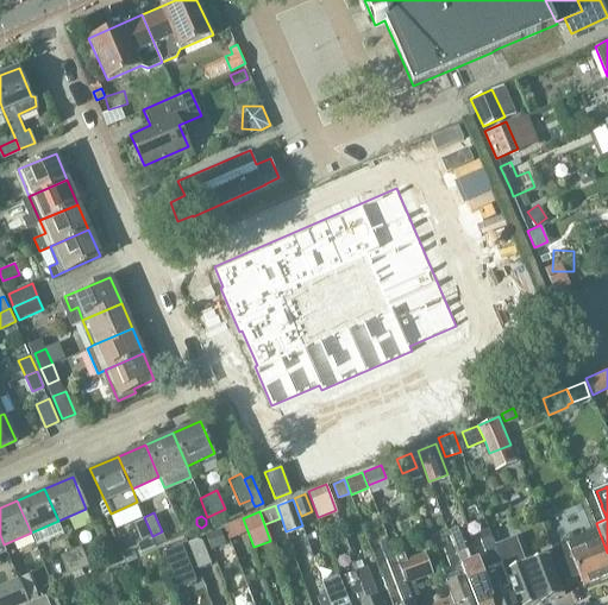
[(152,536),(144,517),(133,521),(142,540),(152,536)]
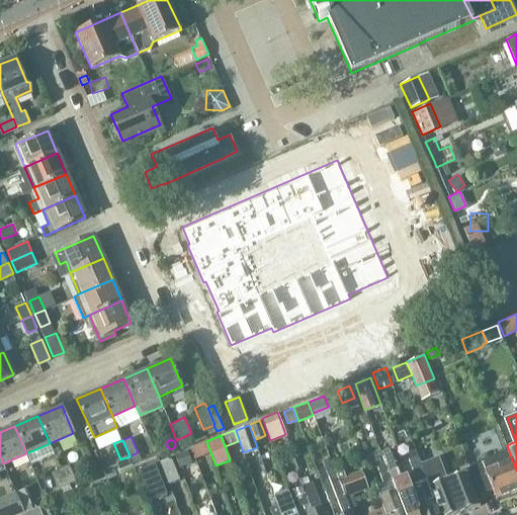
[(492,489),(495,498),(516,489),(516,470),(508,448),(467,465),(480,494),(492,489)]
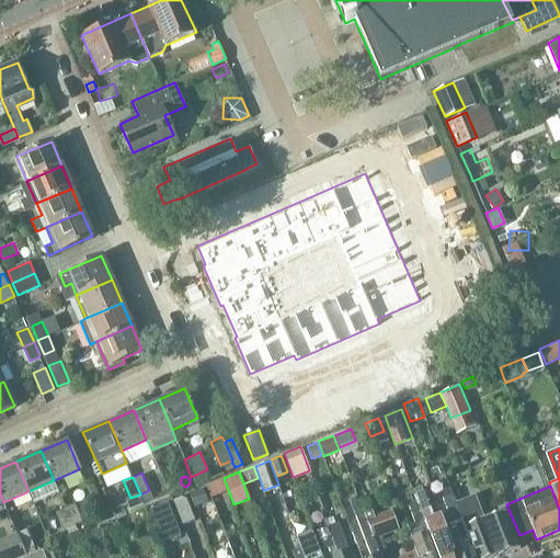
[(449,487),(440,490),(442,497),(452,493),(449,487)]
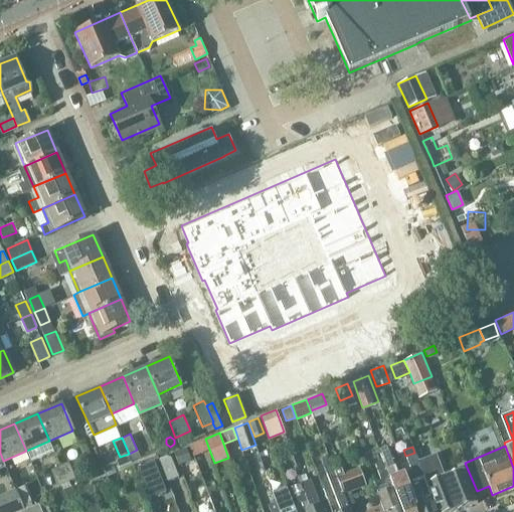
[(185,448),(173,452),(178,463),(189,458),(185,448)]
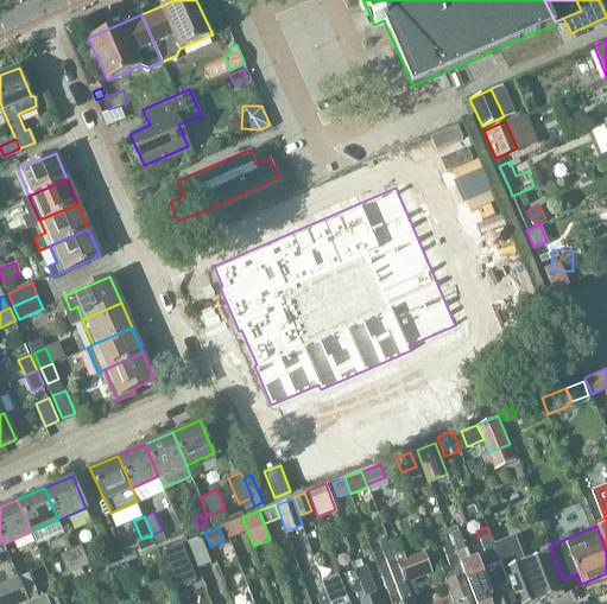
[(448,533),(451,541),(475,603),(491,603),(488,598),(492,596),(480,563),(469,566),(466,557),(468,555),(457,529),(448,533)]
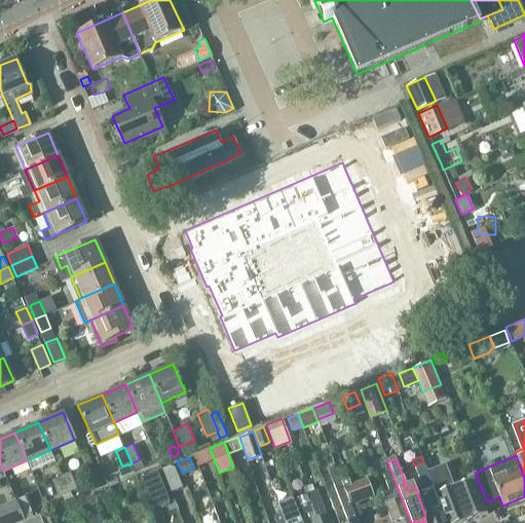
[(140,459),(132,463),(134,470),(143,467),(140,459)]
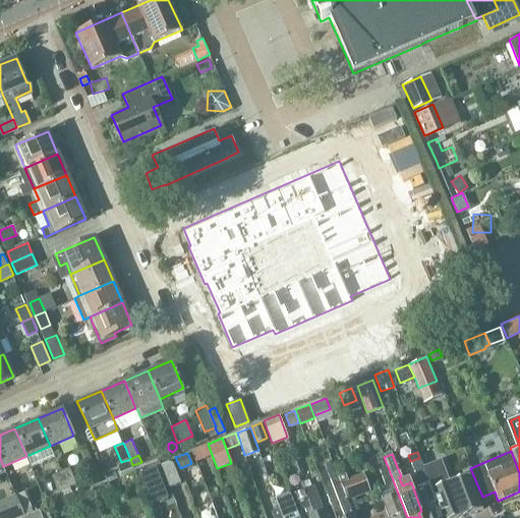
[(423,466),(419,458),(410,461),(417,480),(411,482),(421,511),(418,513),(420,517),(441,517),(421,467),(423,466)]
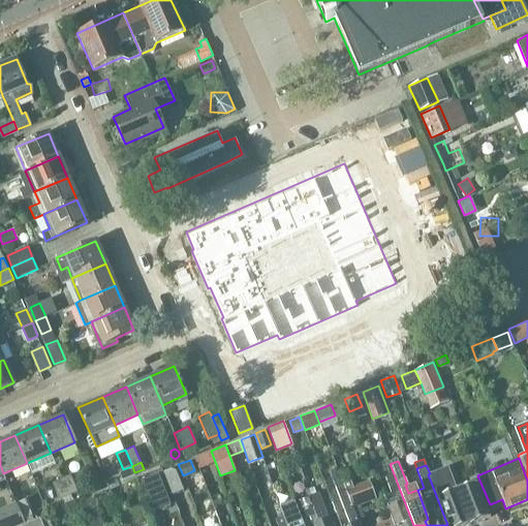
[(123,469),(119,471),(122,478),(134,472),(132,466),(123,469)]
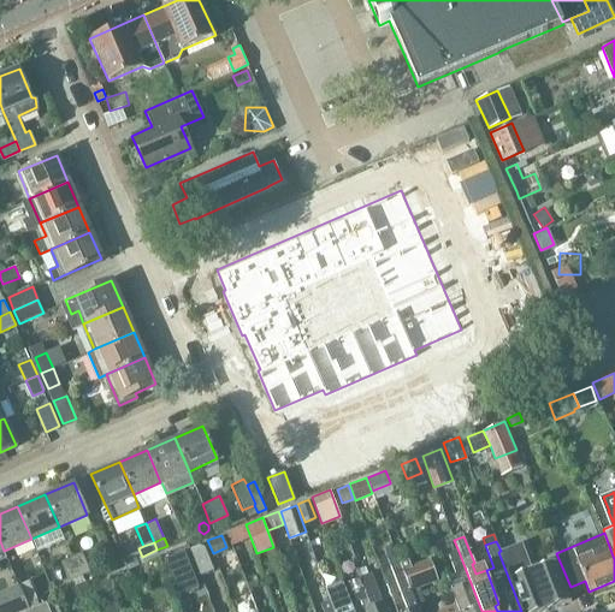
[(521,542),(501,551),(498,552),(521,611),(538,611),(571,600),(555,560),(532,570),(521,542)]
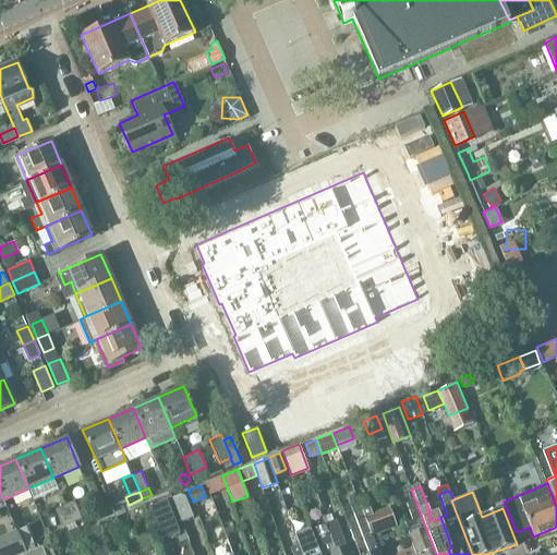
[(193,517),(185,495),(179,493),(171,496),(181,521),(193,517)]
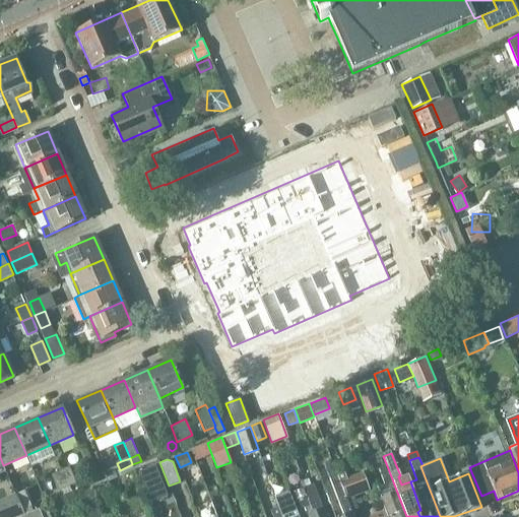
[(406,516),(386,463),(377,466),(383,482),(375,486),(384,510),(387,516),(406,516)]
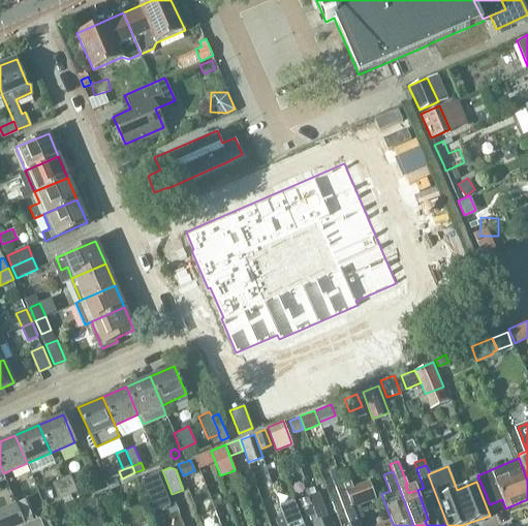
[(141,478),(153,511),(169,504),(157,472),(141,478)]
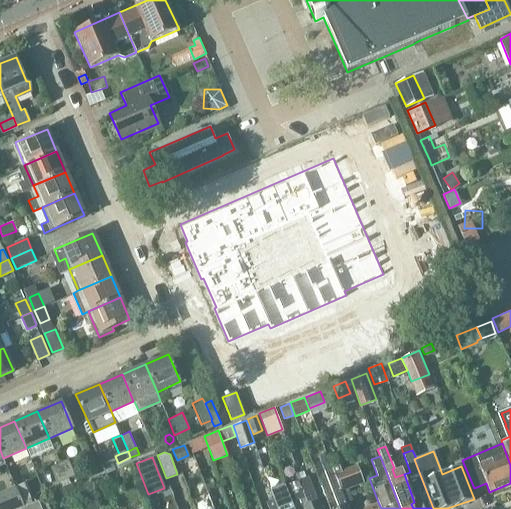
[(59,461),(66,477),(75,474),(68,458),(59,461)]
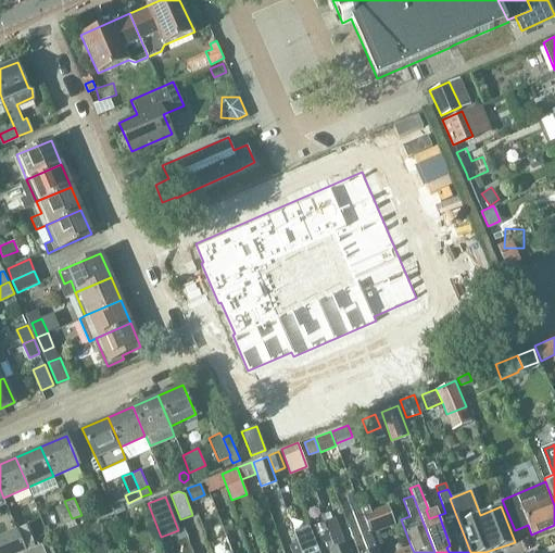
[(72,518),(64,501),(55,505),(63,523),(72,518)]
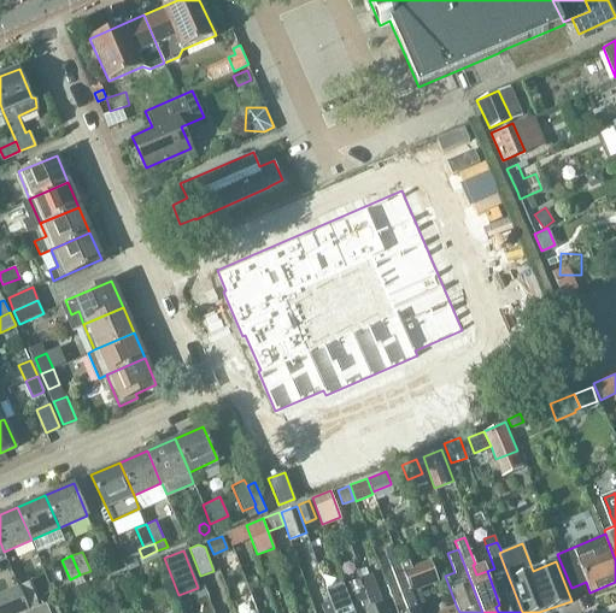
[(399,563),(391,566),(409,612),(406,612),(418,612),(403,573),(399,563)]
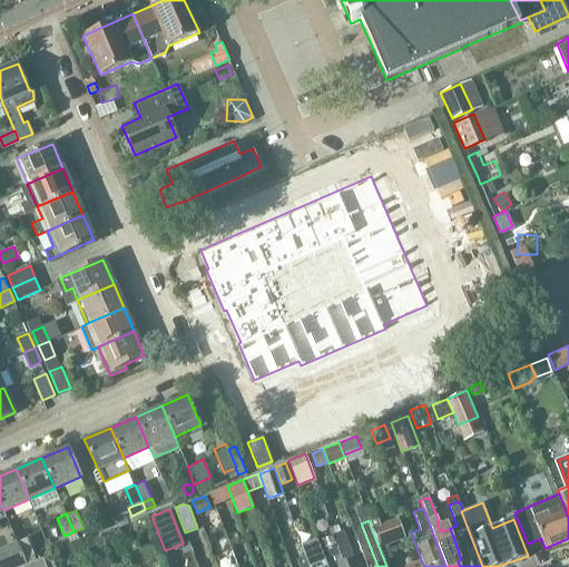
[(398,520),(372,530),(386,566),(424,566),(421,559),(400,566),(395,566),(388,544),(404,537),(398,520)]
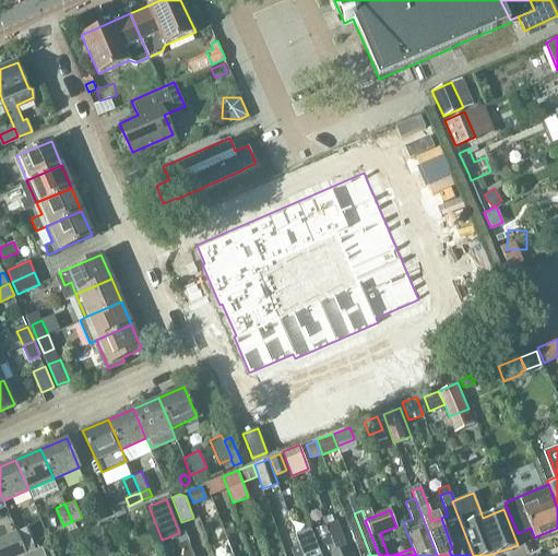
[(331,513),(324,516),(328,522),(333,519),(331,513)]
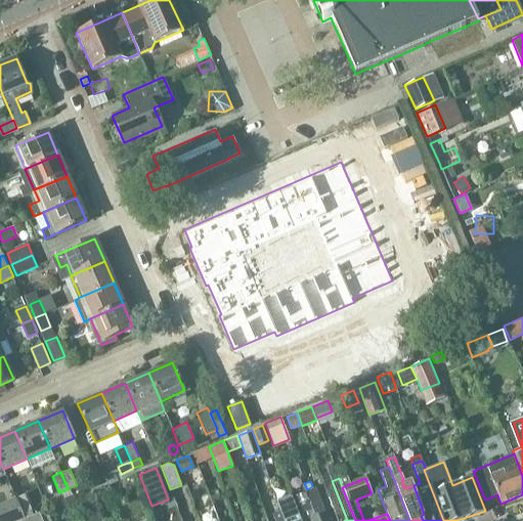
[(329,520),(315,487),(307,490),(319,520),(329,520)]
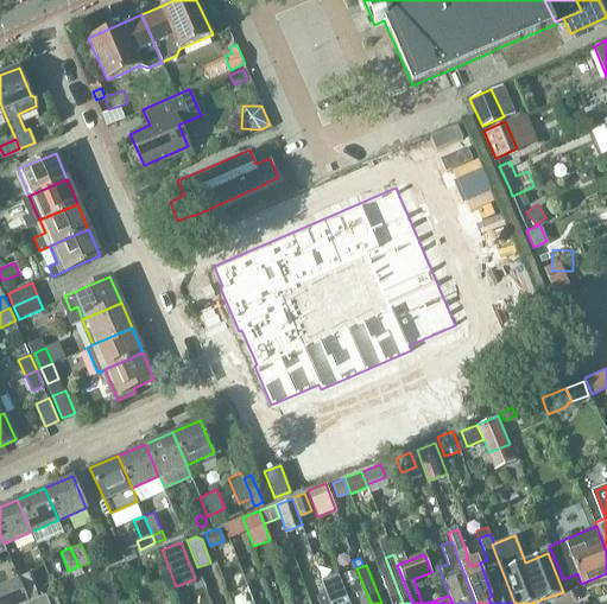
[(371,603),(356,568),(343,573),(351,593),(355,592),(360,603),(371,603)]
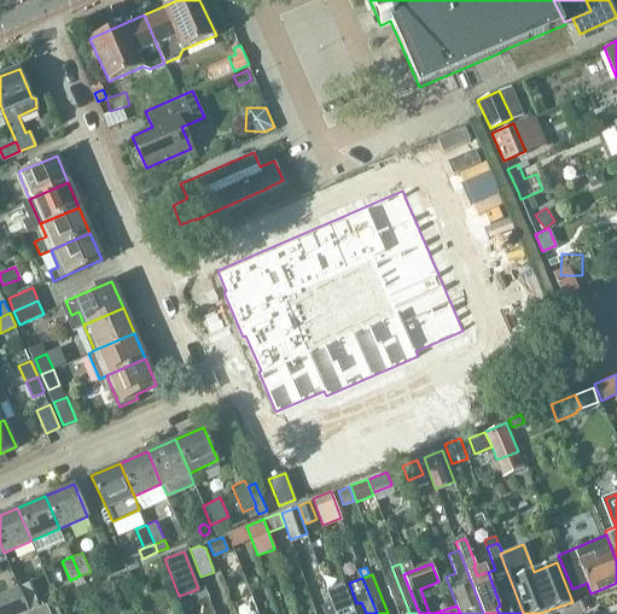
[(108,579),(89,588),(100,613),(118,607),(108,579)]
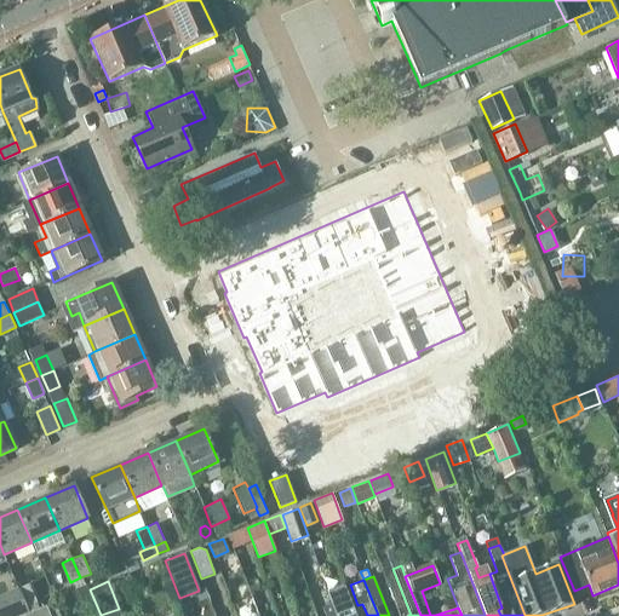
[(29,585),(19,588),(29,612),(29,614),(39,610),(29,585)]
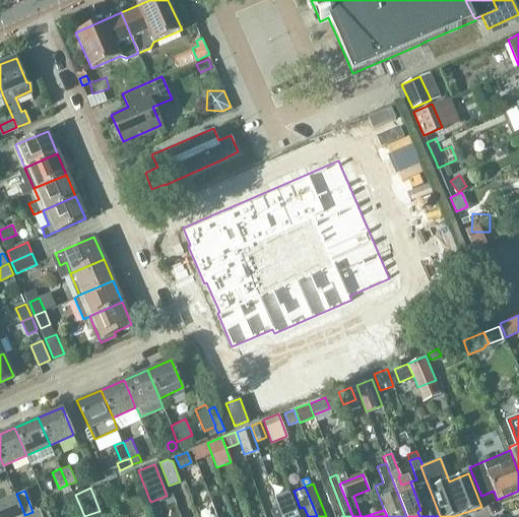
[(16,494),(0,500),(0,516),(15,516),(24,514),(16,494)]
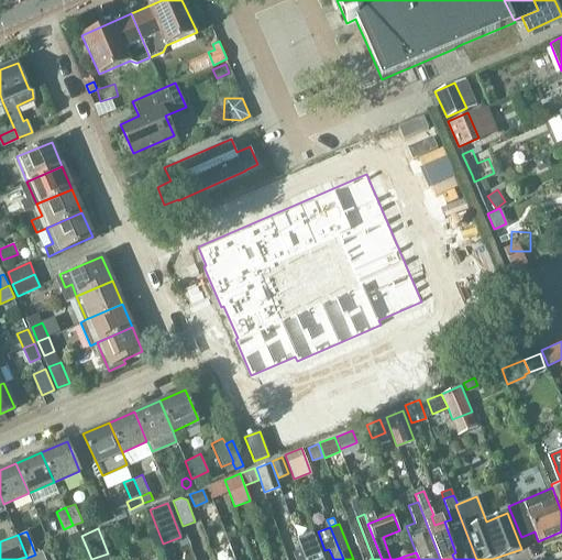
[(324,559),(320,549),(311,552),(305,536),(297,539),(300,549),(305,559),(324,559)]
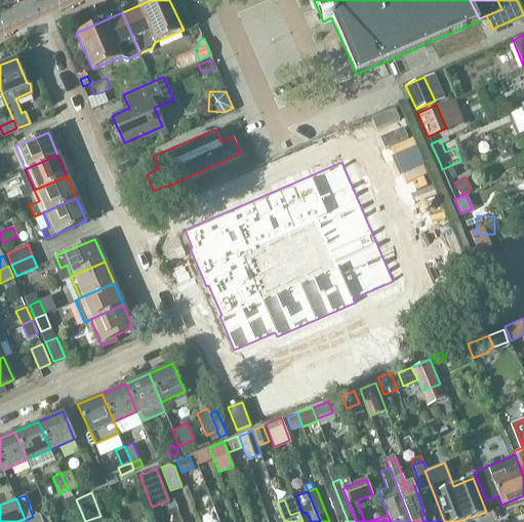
[(284,521),(280,512),(273,515),(275,521),(284,521)]
